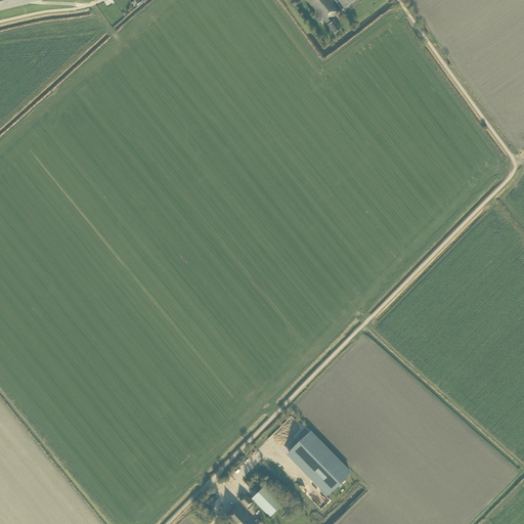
[(306,0),(314,8),(322,19),(323,18),(325,20),(324,23),(326,24),(328,24),(335,33),(341,28),(333,17),(341,10),(333,0),(306,0)]
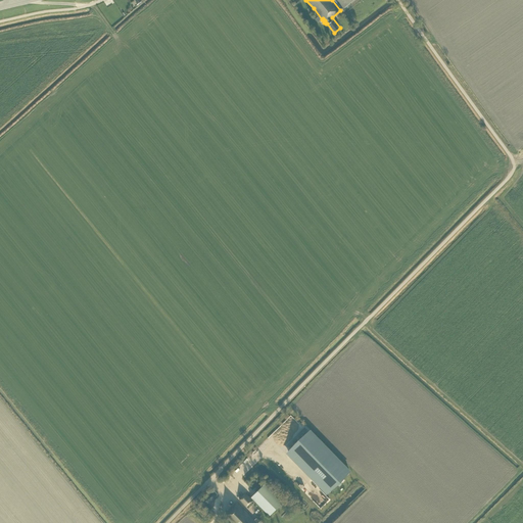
[(336,0),(343,8),(353,0),(336,0)]
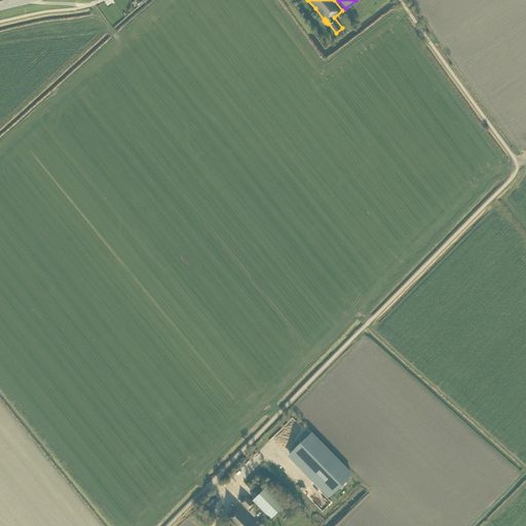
[(350,474),(310,434),(292,452),(332,492),(350,474)]
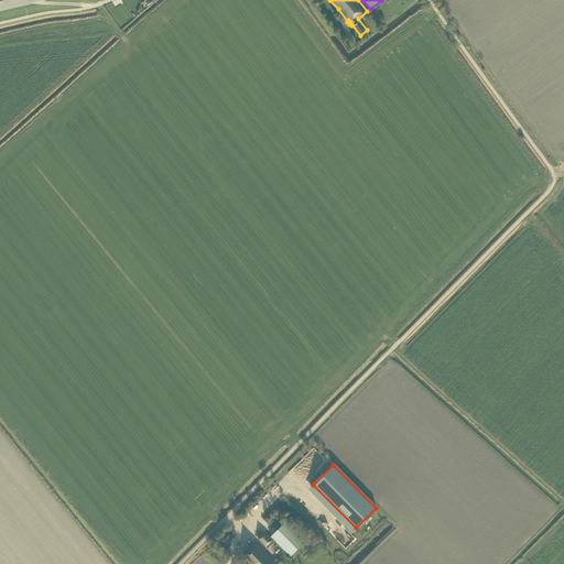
[(305,542),(284,522),(270,537),(291,556),(305,542)]
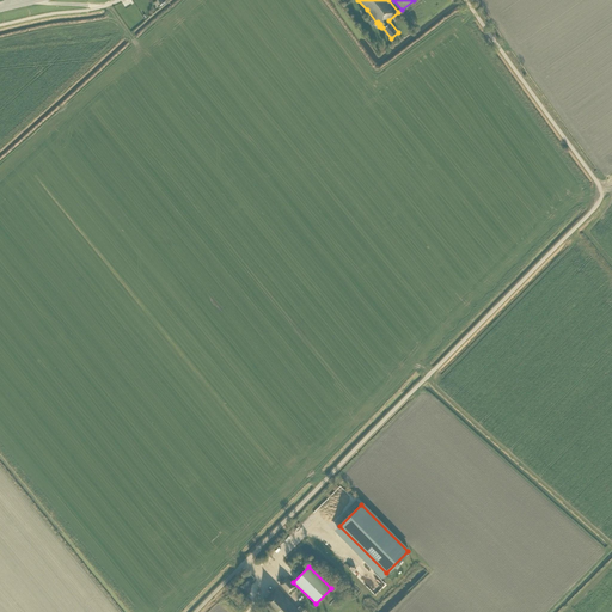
[(280,585),(288,593),(295,586),(287,577),(280,585)]
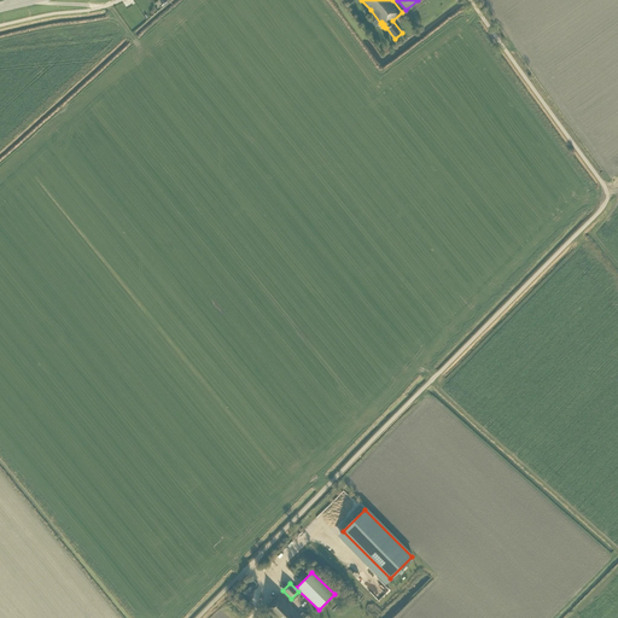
[(280,593),(263,610),(272,617),(304,617),(307,616),(303,612),(301,614),(280,593)]
